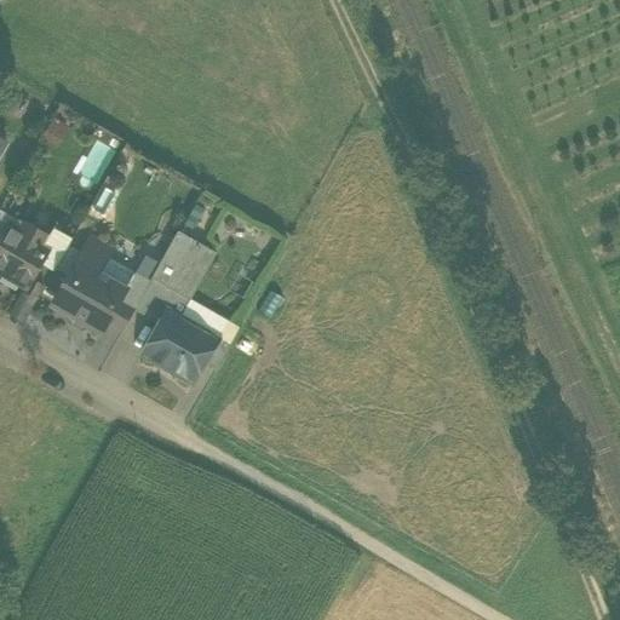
[(70,128),(52,118),(40,138),(58,149),(70,128)]
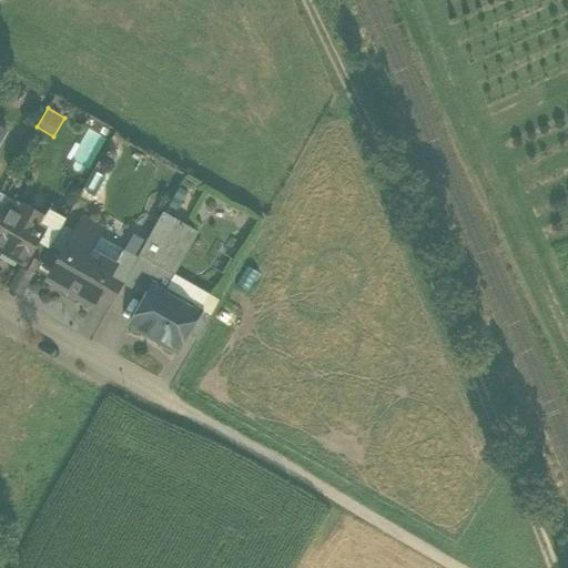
[(0,192),(0,217),(7,206),(18,213),(22,205),(0,192)]
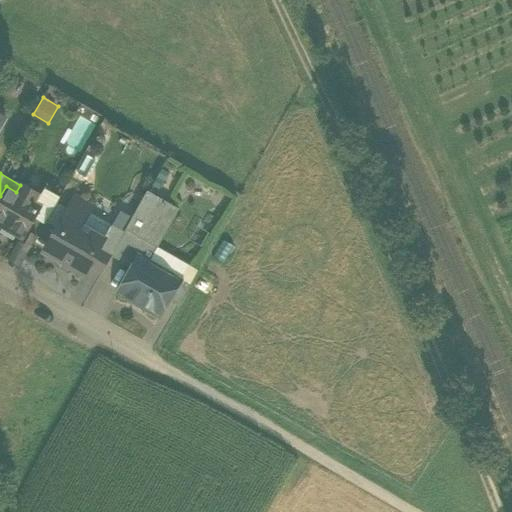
[(0,226),(20,237),(22,239),(27,231),(34,218),(36,214),(31,212),(39,196),(20,185),(16,192),(6,186),(0,196),(0,226)]
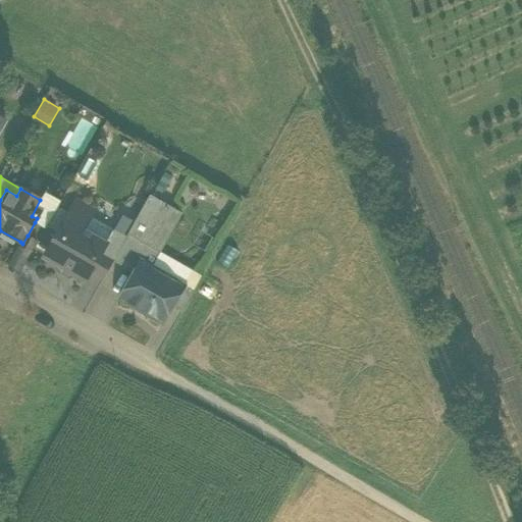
[(45,228),(46,226),(57,207),(60,201),(44,192),(40,200),(32,216),(37,218),(35,222),(45,228)]
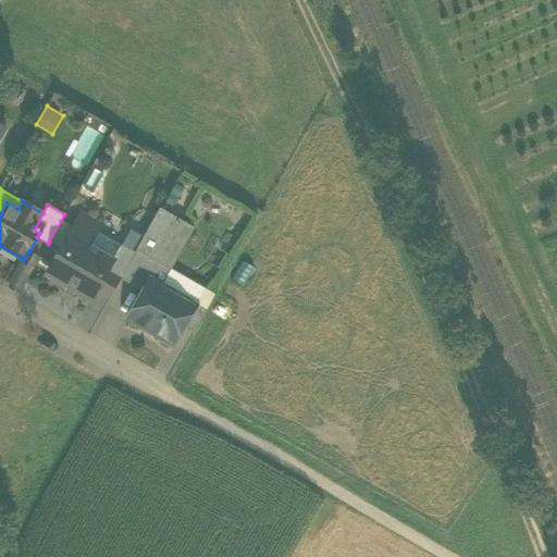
[(160,264),(166,269),(168,269),(192,226),(159,208),(135,250),(160,264)]
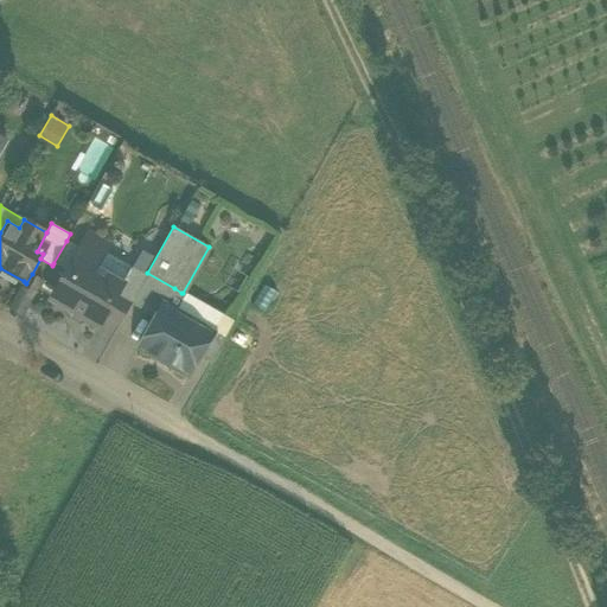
[(84,240),(107,253),(110,246),(89,232),(84,240)]
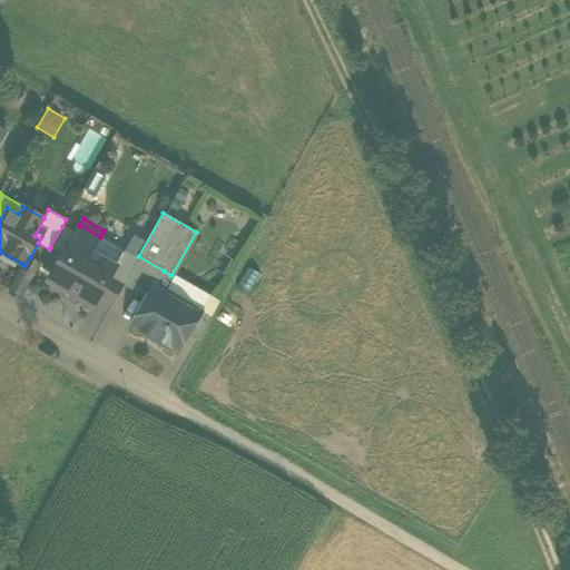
[(97,297),(116,264),(92,251),(100,237),(79,225),(75,233),(62,254),(61,256),(67,259),(53,283),(92,304),(97,297)]
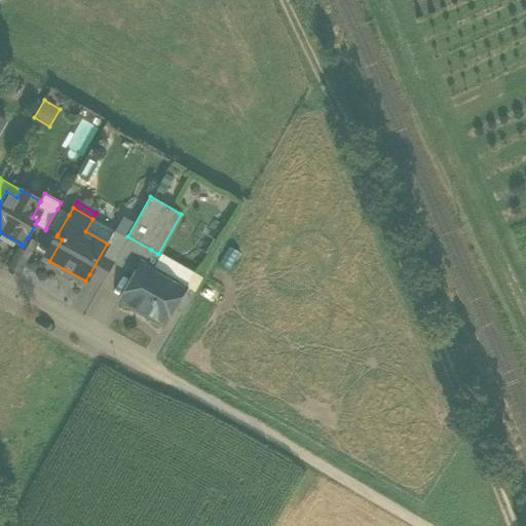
[(69,215),(58,209),(46,228),(58,234),(69,215)]
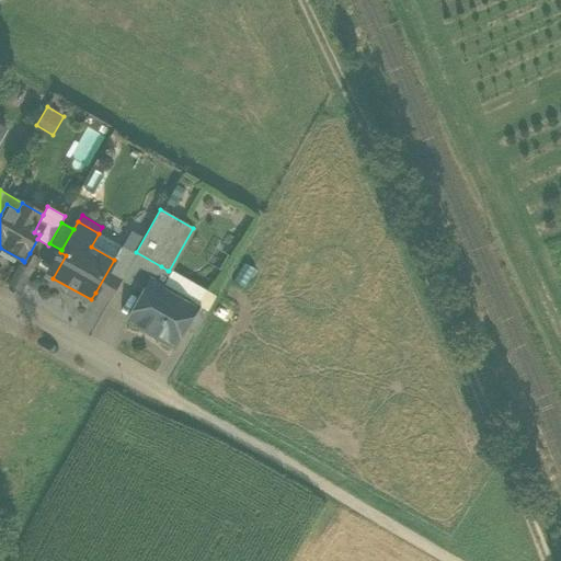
[(122,247),(99,233),(91,247),(114,260),(122,247)]
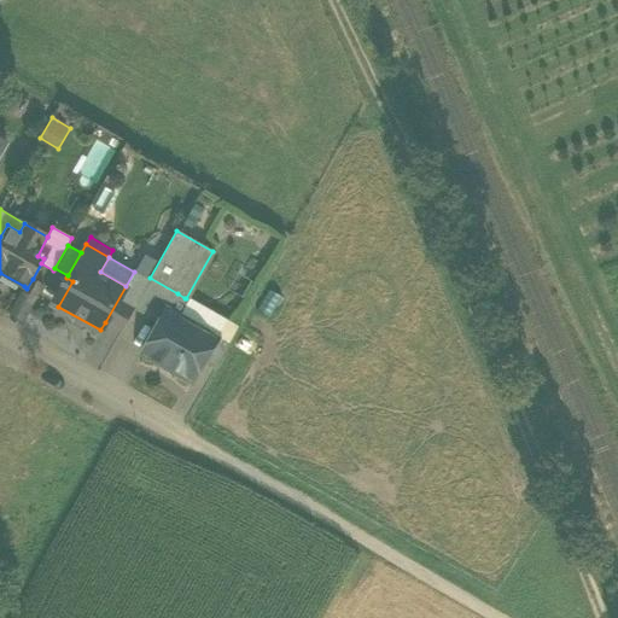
[(150,278),(149,280),(134,272),(126,286),(105,322),(121,331),(133,309),(158,324),(167,309),(168,310),(178,293),(150,278)]
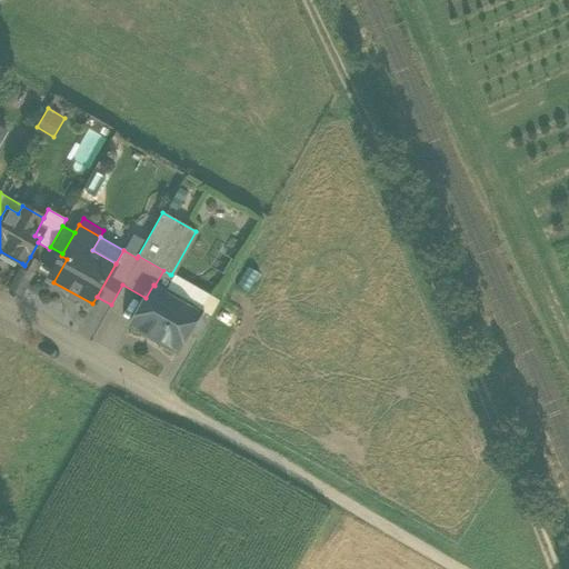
[(41,263),(30,257),(25,266),(22,263),(8,289),(22,297),(41,263)]
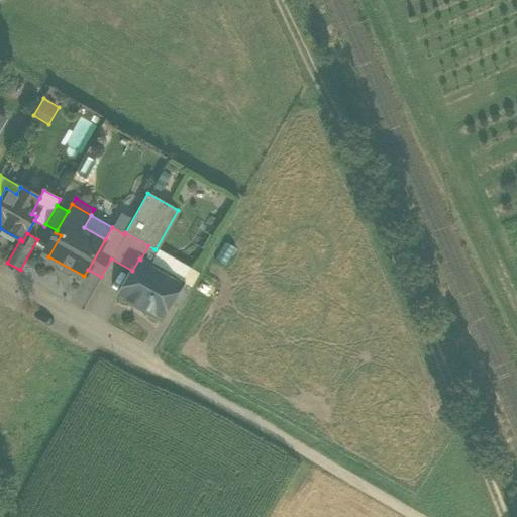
[(140,260),(180,283),(189,268),(156,249),(154,249),(148,245),(140,260)]
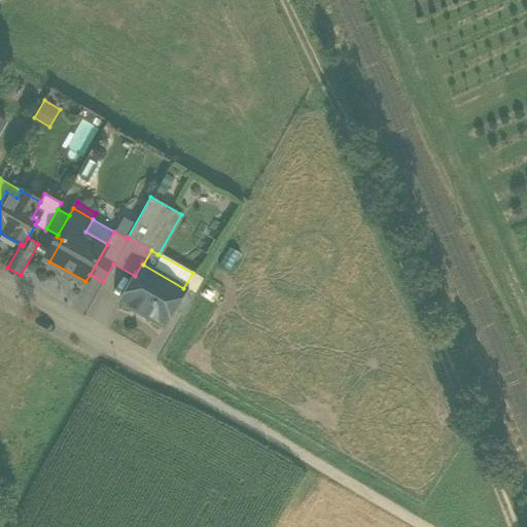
[(120,302),(163,325),(172,310),(184,288),(183,288),(143,265),(142,264),(135,276),(120,302)]
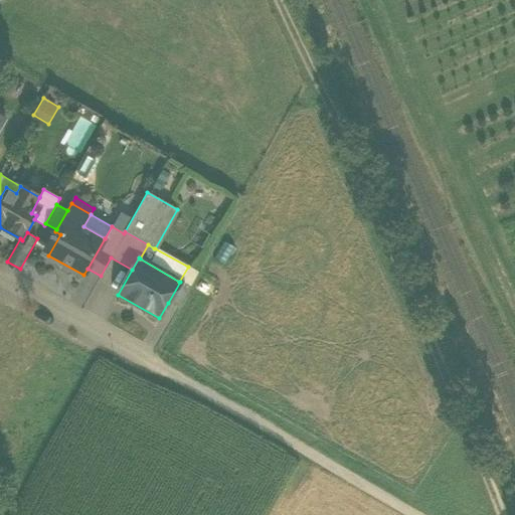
[(199,273),(188,267),(179,282),(180,282),(168,303),(178,309),(199,273)]
